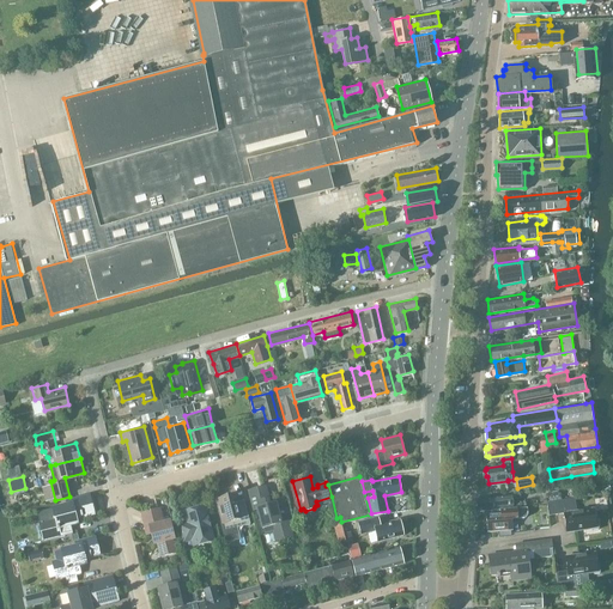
[(271,503),(266,487),(263,486),(249,489),(254,507),(258,507),(262,525),(263,525),(265,531),(273,529),(275,539),(292,534),(285,507),(278,509),(277,504),(274,501),(271,503)]
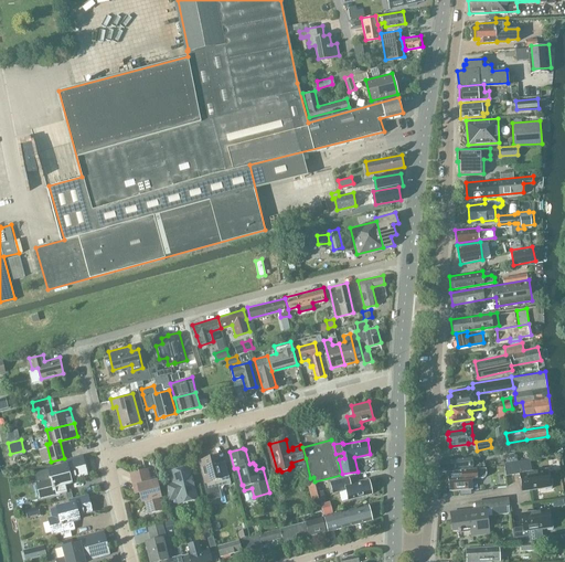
[(215,459),(215,455),(200,459),(205,481),(204,481),(210,499),(223,495),(220,485),(231,481),(225,459),(219,460),(217,460),(217,459),(216,459),(215,459)]
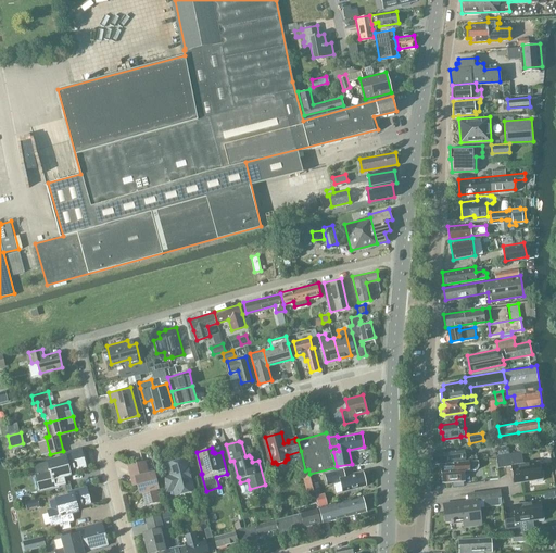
[(86,465),(81,449),(60,454),(61,457),(34,464),(36,474),(39,488),(65,481),(63,475),(68,474),(70,472),(70,469),(86,465)]
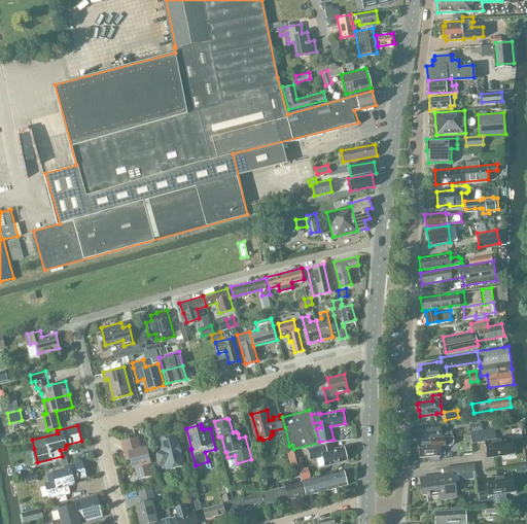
[(432,429),(432,425),(410,428),(411,439),(447,434),(449,433),(449,429),(440,430),(438,428),(432,429)]
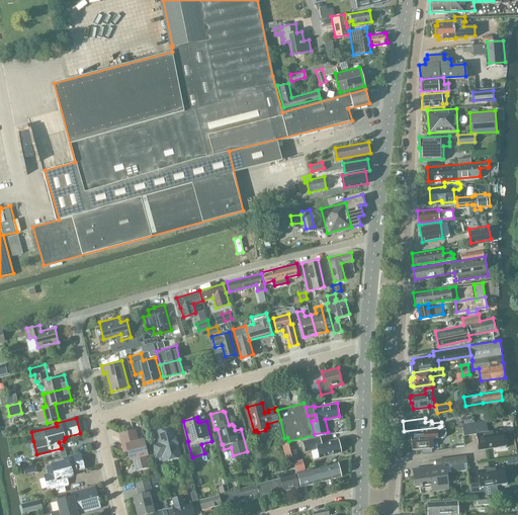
[(475,421),(469,422),(470,433),(477,432),(479,448),(500,445),(500,447),(506,446),(505,437),(503,437),(502,428),(488,430),(486,420),(475,421)]
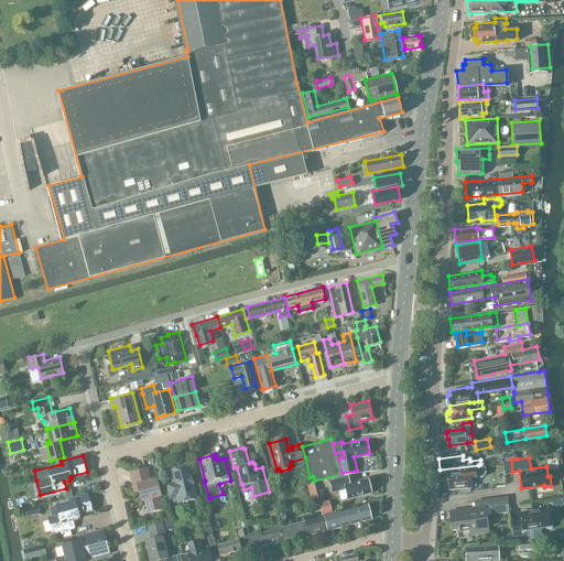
[(506,461),(503,461),(505,473),(512,472),(511,460),(506,461)]
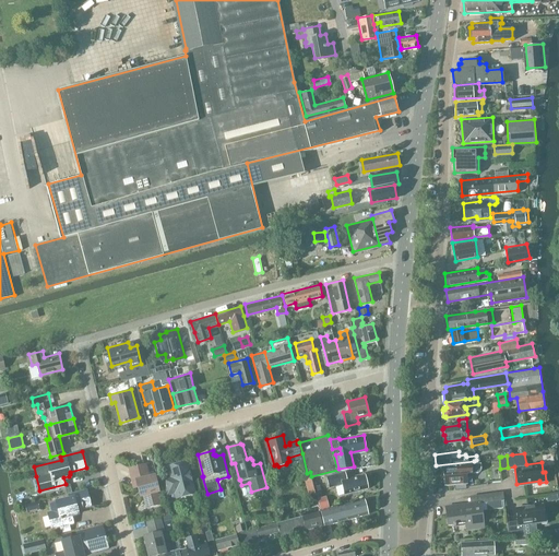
[(189,468),(187,460),(168,465),(171,476),(164,478),(168,493),(180,489),(181,496),(194,493),(192,482),(191,475),(190,475),(190,476),(189,476),(187,471),(189,471),(190,471),(189,468)]
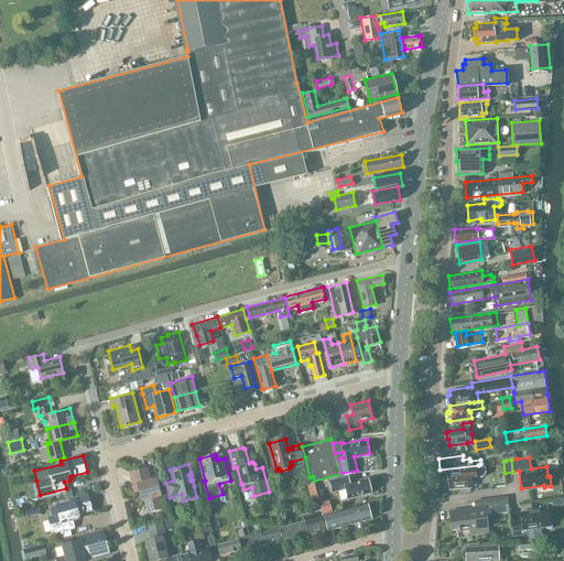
[(449,487),(468,486),(472,486),(470,476),(483,475),(484,475),(485,474),(485,472),(485,465),(475,466),(475,467),(461,468),(452,468),(453,472),(448,473),(449,487)]
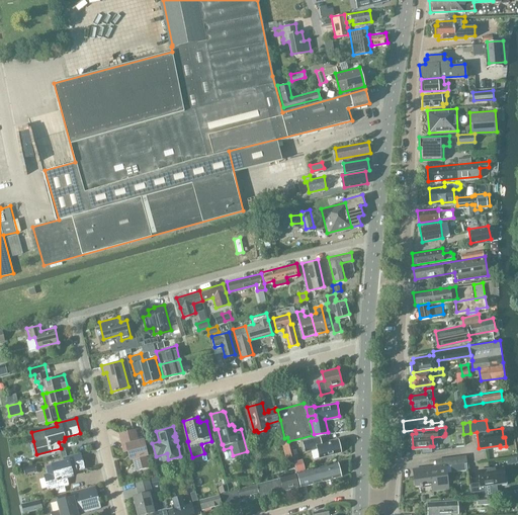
[(138,441),(135,429),(120,433),(124,450),(127,449),(130,458),(134,457),(136,468),(148,465),(145,454),(147,454),(144,439),(138,441)]
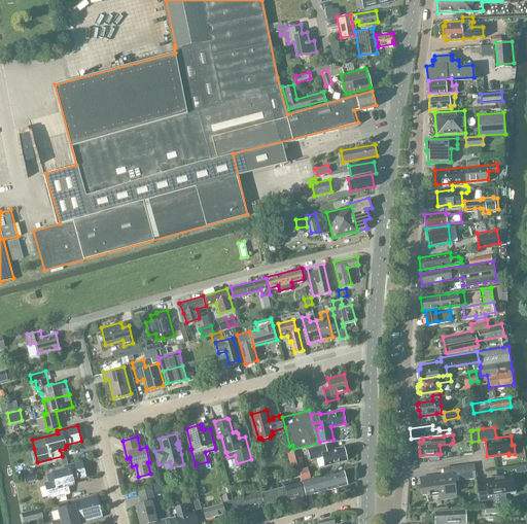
[(329,451),(326,443),(308,448),(311,458),(323,455),(325,464),(349,458),(346,446),(329,451)]
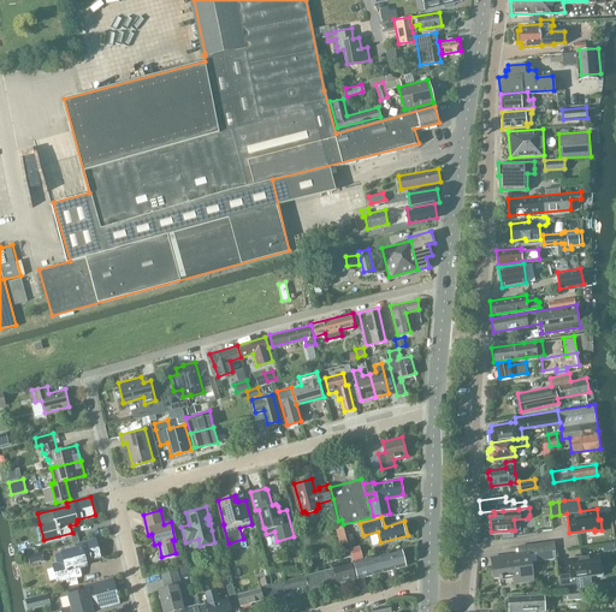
[(77,575),(81,574),(78,566),(84,565),(86,563),(86,559),(100,554),(95,539),(81,542),(81,546),(49,553),(57,580),(65,577),(67,586),(80,582),(77,575)]
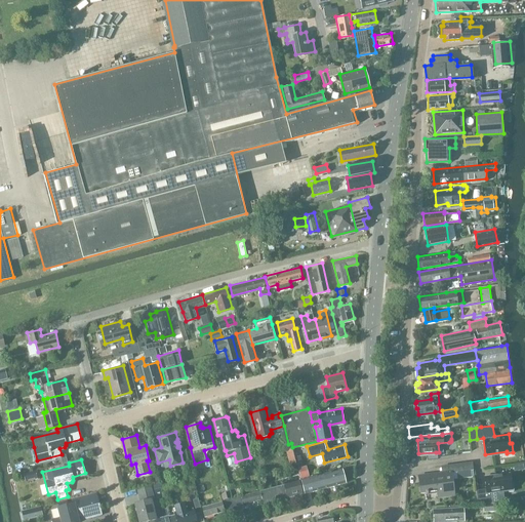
[(454,494),(451,471),(456,471),(473,469),(474,469),(473,459),(448,464),(449,470),(418,474),(420,491),(437,489),(438,496),(454,494)]
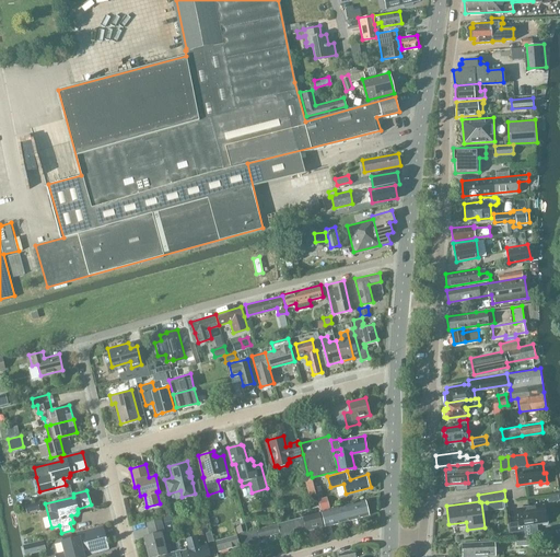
[(327,497),(318,499),(322,509),(329,507),(327,497)]
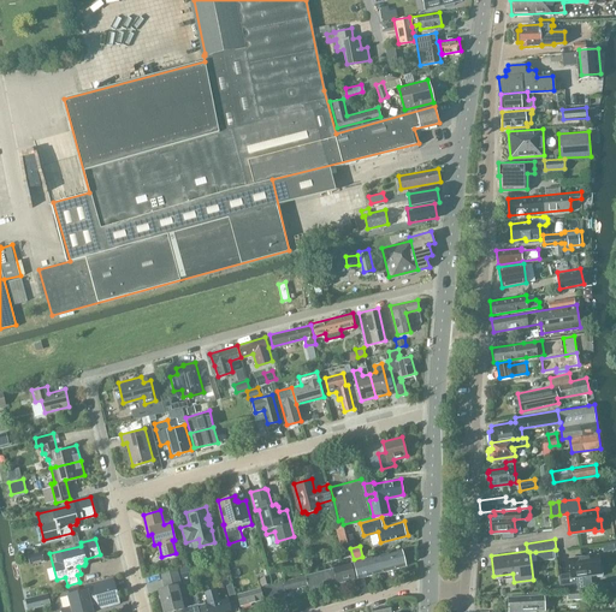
[(357,577),(406,564),(401,548),(381,553),(354,560),(357,577)]
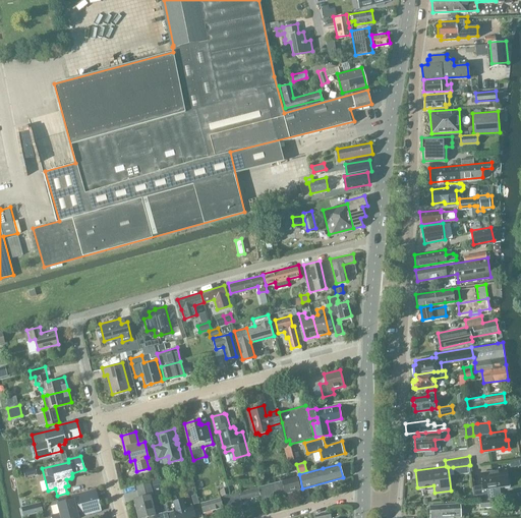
[(469,465),(453,467),(454,473),(470,471),(469,465)]
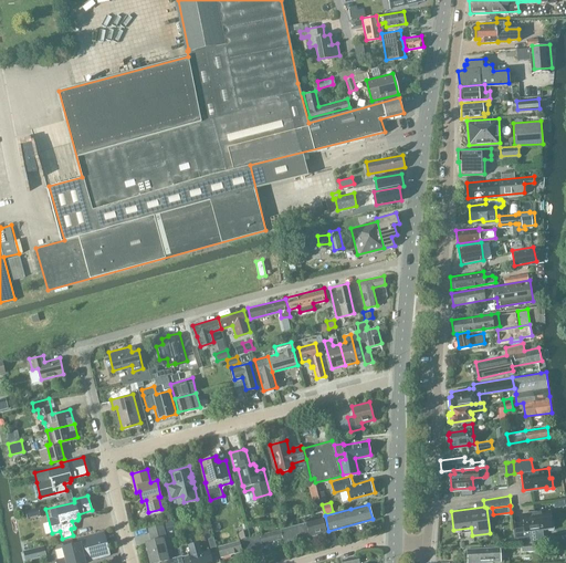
[(516,542),(521,541),(533,540),(532,529),(555,527),(552,508),(523,511),(525,525),(514,527),(516,542)]
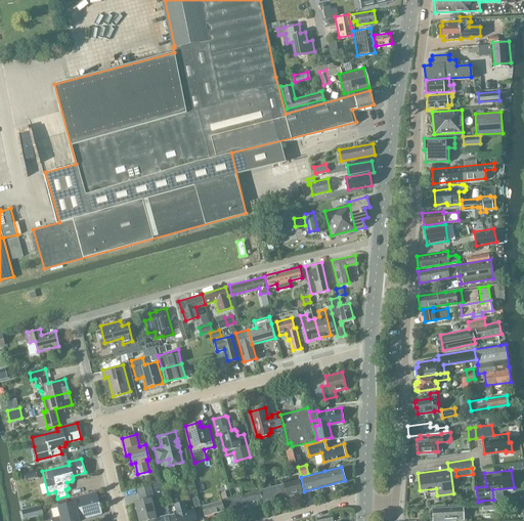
[(158,473),(151,474),(154,482),(160,480),(158,473)]
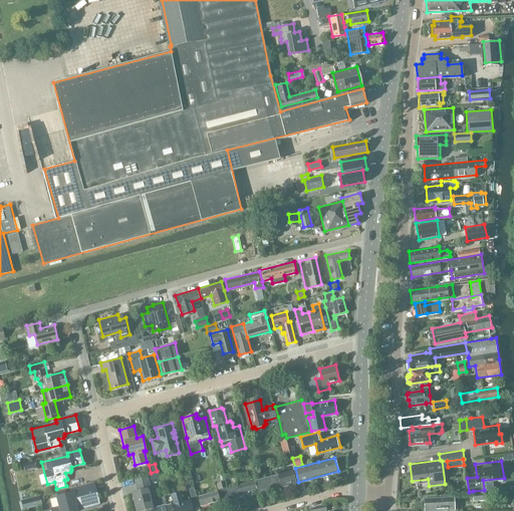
[(226,486),(221,468),(215,469),(219,487),(226,486)]
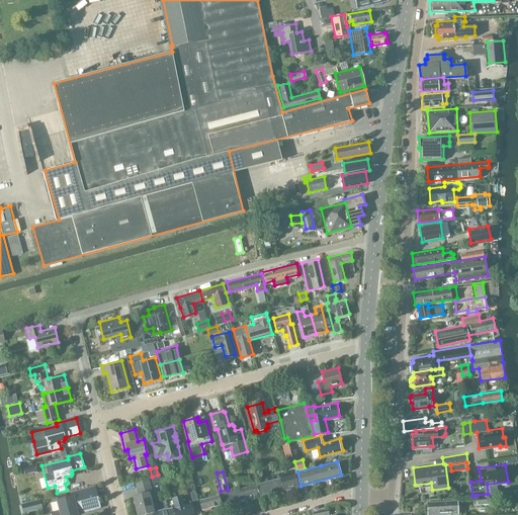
[(295,473),(274,479),(257,483),(259,491),(260,495),(272,492),(271,487),(276,486),(282,485),(283,489),(298,485),(295,473)]
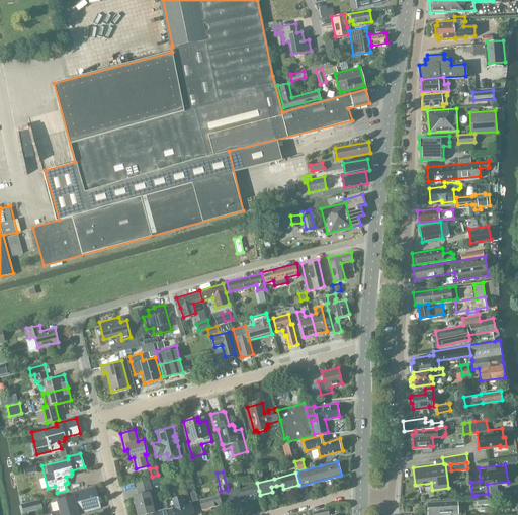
[(158,475),(152,477),(154,485),(160,484),(158,475)]
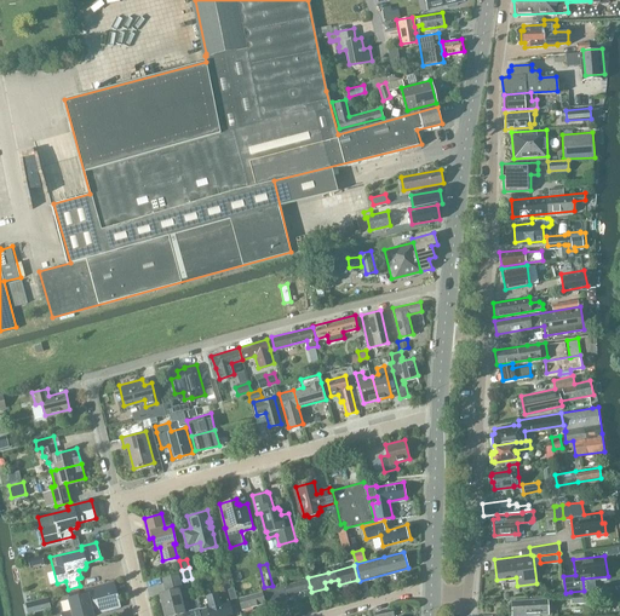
[(183,615),(179,602),(183,602),(178,581),(179,581),(178,574),(164,577),(167,591),(160,593),(166,615),(168,615),(167,615),(183,615)]
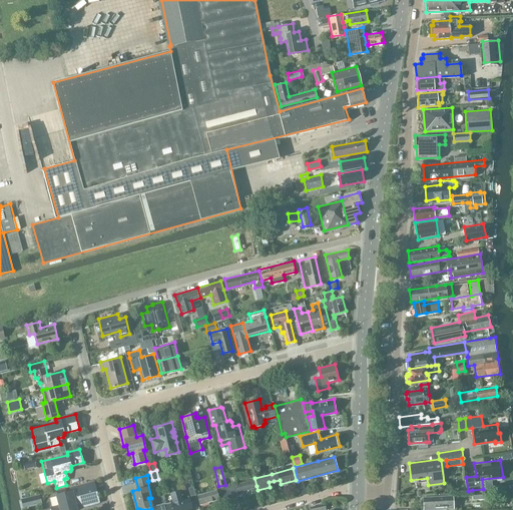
[(237,491),(257,486),(254,478),(224,486),(223,486),(218,488),(216,488),(216,489),(197,494),(200,504),(237,493),(237,491)]
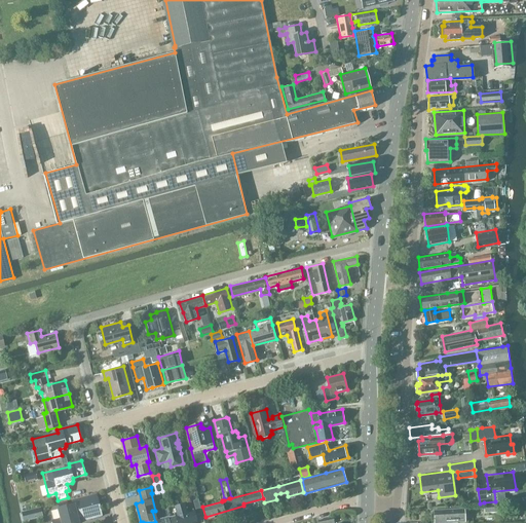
[(53,522),(76,522),(77,522),(78,521),(78,519),(91,516),(90,512),(101,510),(97,493),(72,499),(73,503),(59,508),(61,516),(52,519),(53,522)]
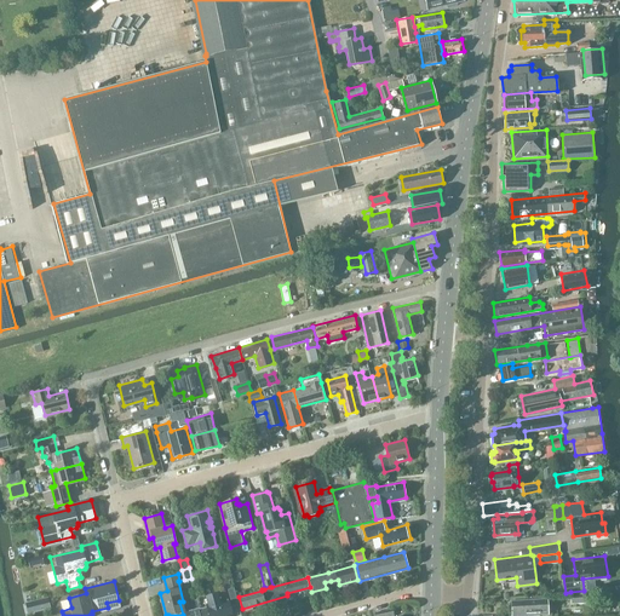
[(223,602),(220,592),(205,596),(207,605),(200,608),(200,606),(189,609),(190,615),(206,615),(210,615),(208,615),(228,615),(233,615),(229,599),(223,602)]
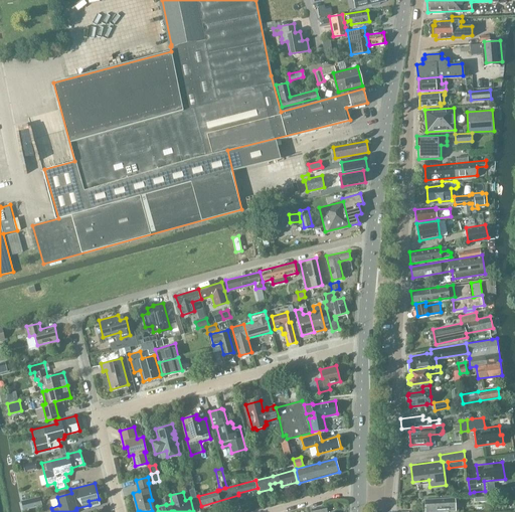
[(485,492),(474,492),(475,500),(486,500),(485,492)]
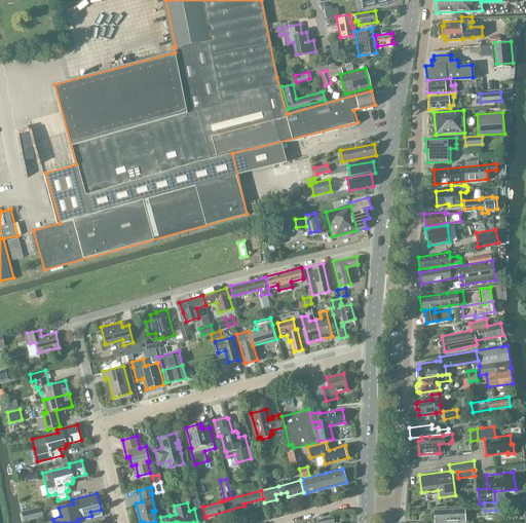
[(435,509),(435,522),(466,520),(466,508),(435,509)]
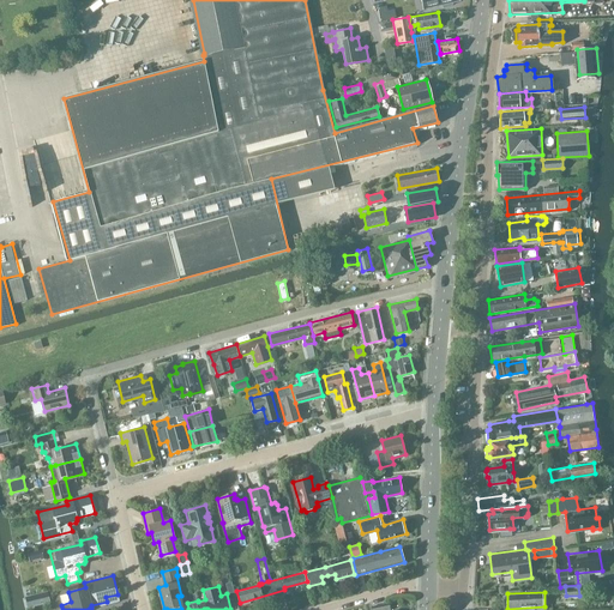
[(35,593),(26,596),(29,605),(37,603),(35,593)]
